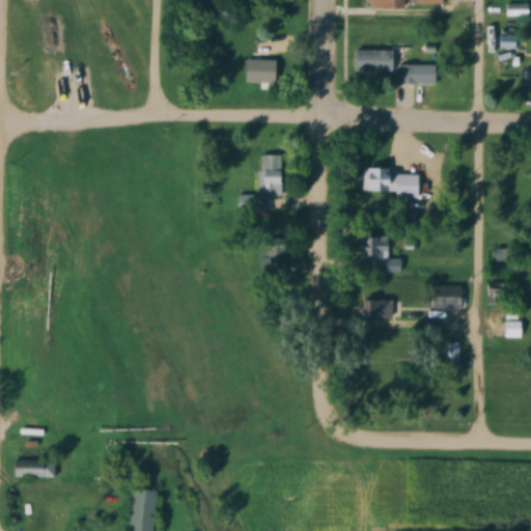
[(415,10),(415,0),(372,0),(372,10),(415,10)]
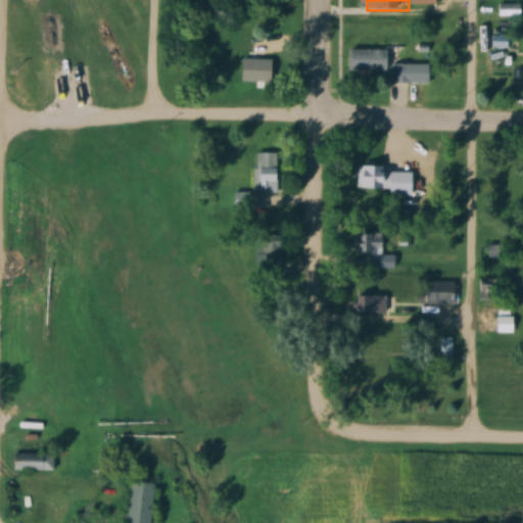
[(389,72),(389,50),(349,50),(349,72),(389,72)]
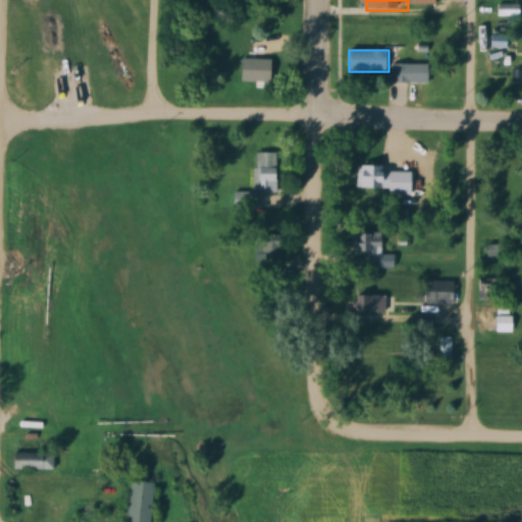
[(430,64),(392,64),(392,84),(430,84),(430,64)]
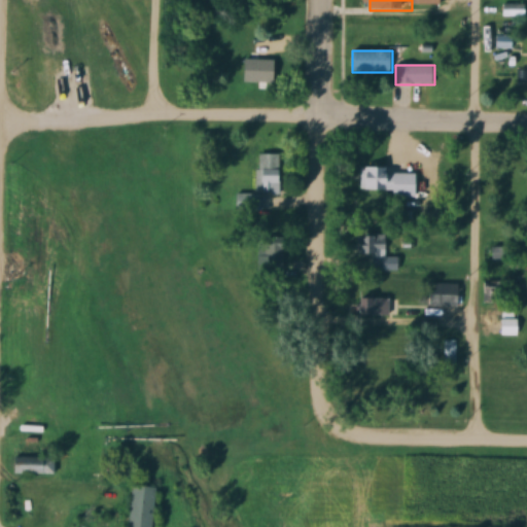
[(282,154),(257,154),(256,192),(281,194),(282,154)]
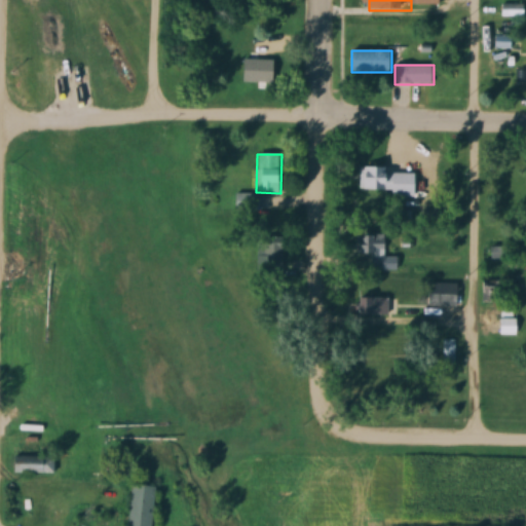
[(361,191),(391,191),(391,167),(361,167),(361,191)]
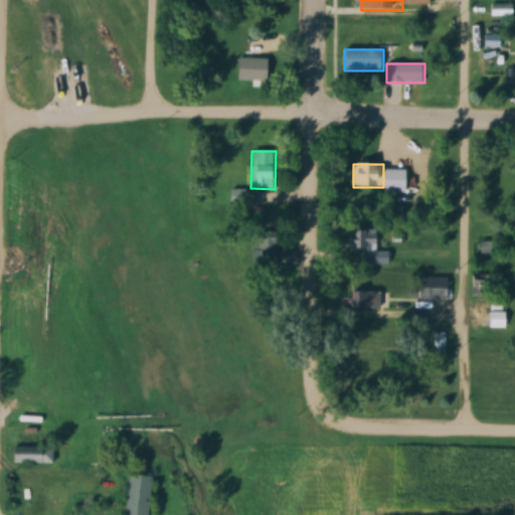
[(249,190),(230,190),(230,203),(249,203),(249,190)]
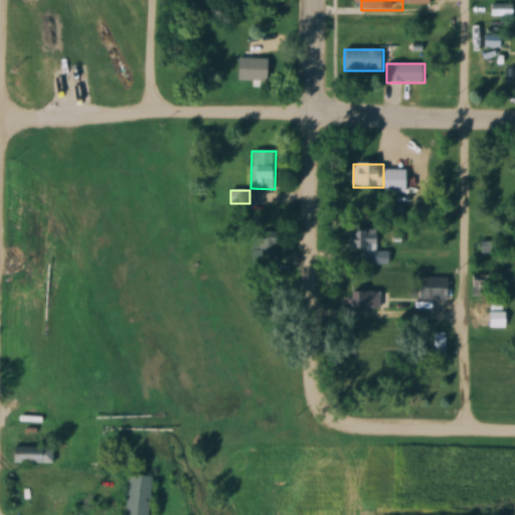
[(349,231),(350,249),(364,248),(365,263),(375,262),(373,230),(349,231)]
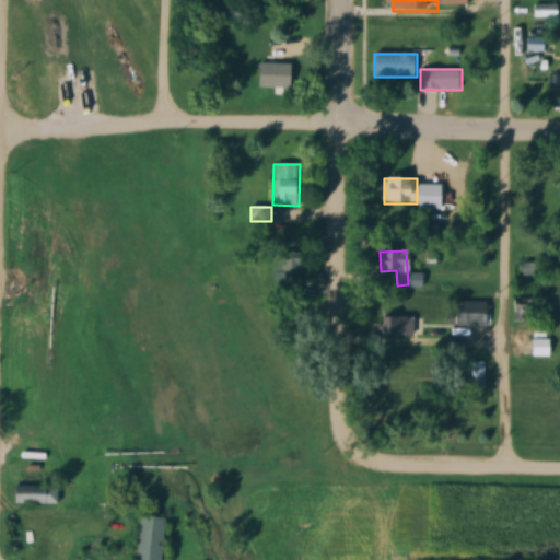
[(302,292),(302,260),(273,260),(273,292),(302,292)]
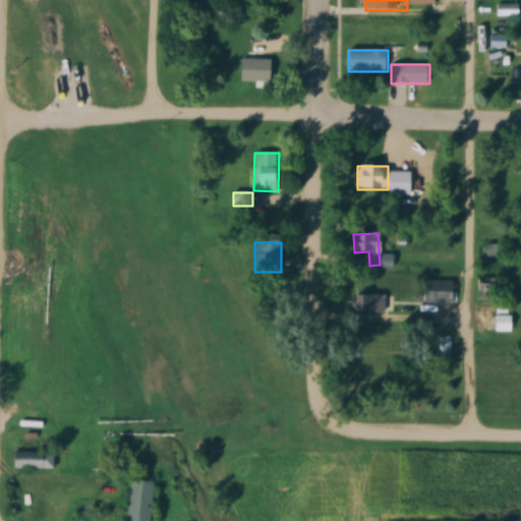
[(487,245),(487,256),(504,256),(504,245),(487,245)]
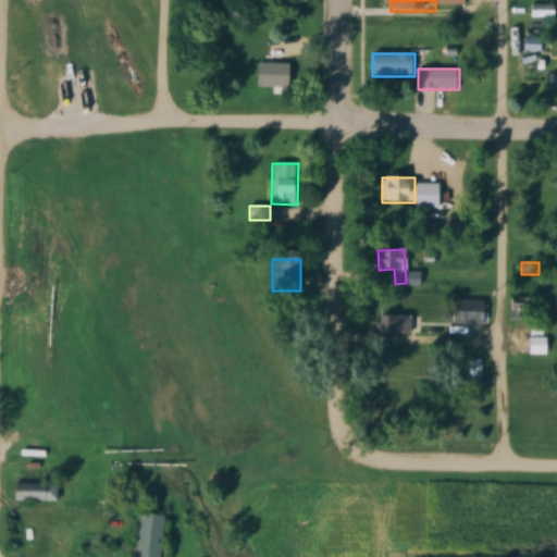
[(453,323),(485,323),(485,301),(453,301),(453,323)]
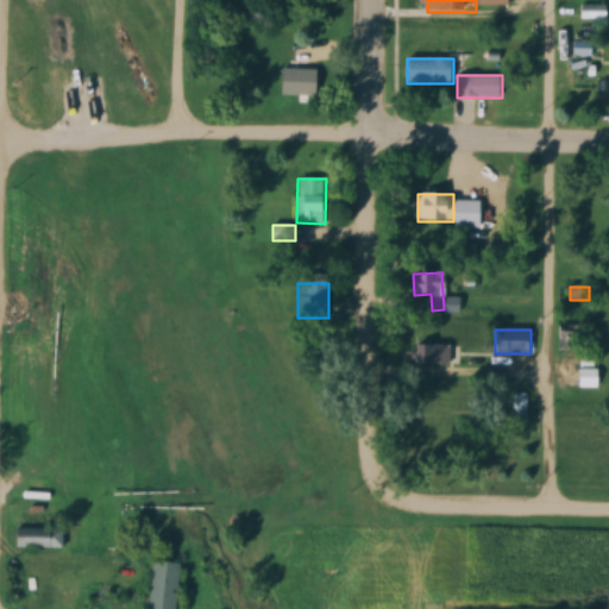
[(451,365),(451,345),(416,345),(416,365),(451,365)]
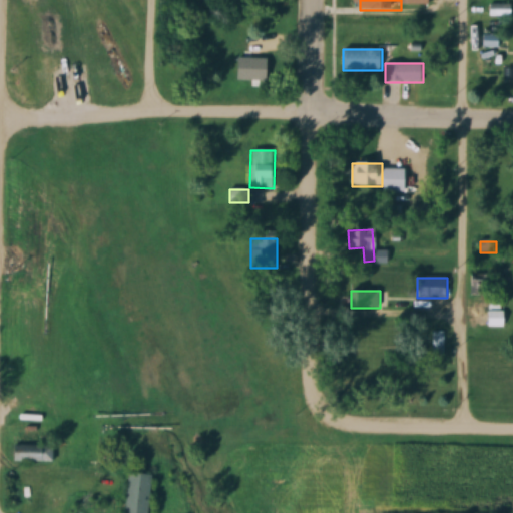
[(13,462),(54,462),(54,445),(13,445),(13,462)]
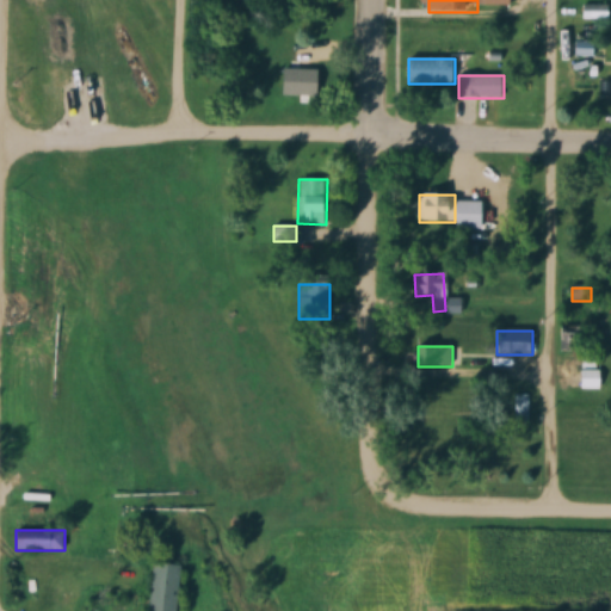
[(178,610),(183,565),(154,562),(149,610),(178,610)]
